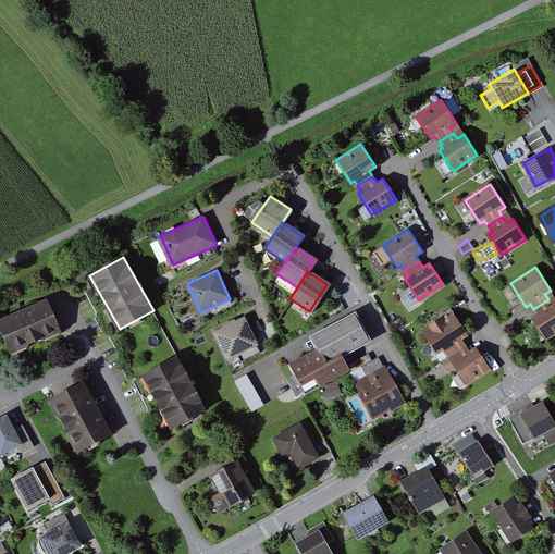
[(44,296),(0,318),(0,321),(16,351),(60,328),(44,296)]
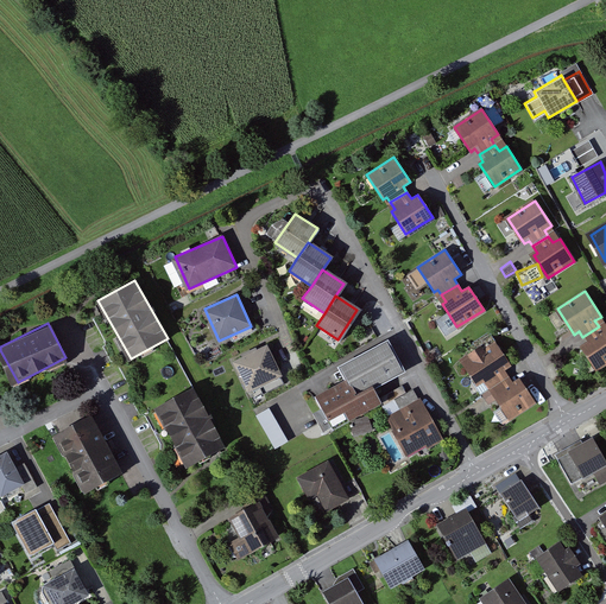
[(599,326),(582,337),(587,344),(584,347),(598,369),(605,363),(605,331),(603,334),(599,326)]
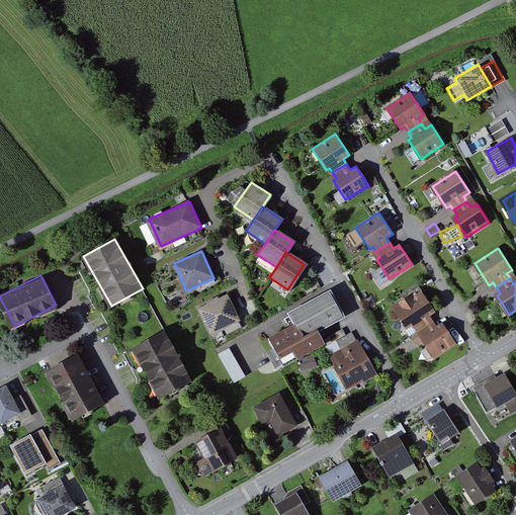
[(288,313),(293,322),(271,335),(286,362),(325,341),(319,330),(345,315),(331,289),(288,313)]
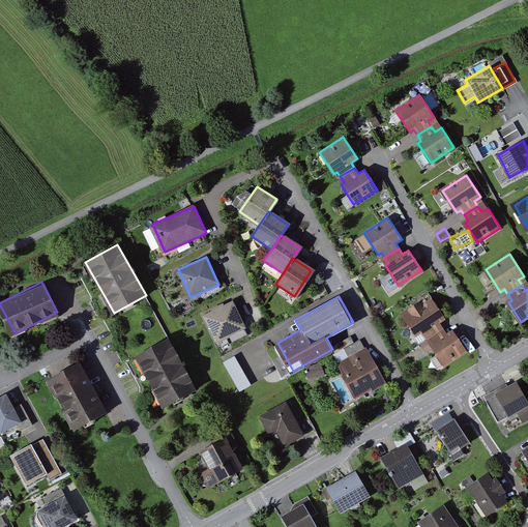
[(446,321),(432,298),(408,314),(422,337),(427,333),(430,339),(443,329),(440,325),(446,321)]
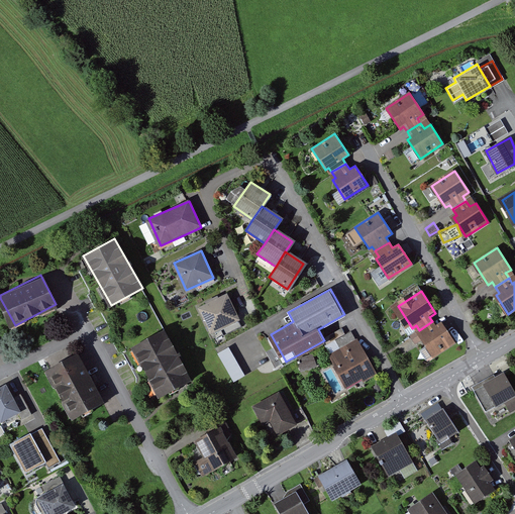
[(225,293),(199,306),(210,329),(236,317),(225,293)]
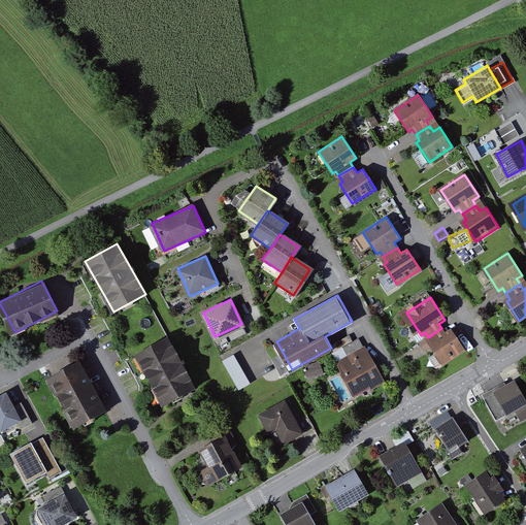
[(441,328),(428,337),(431,343),(428,346),(441,365),(464,350),(452,330),(446,334),(441,328)]
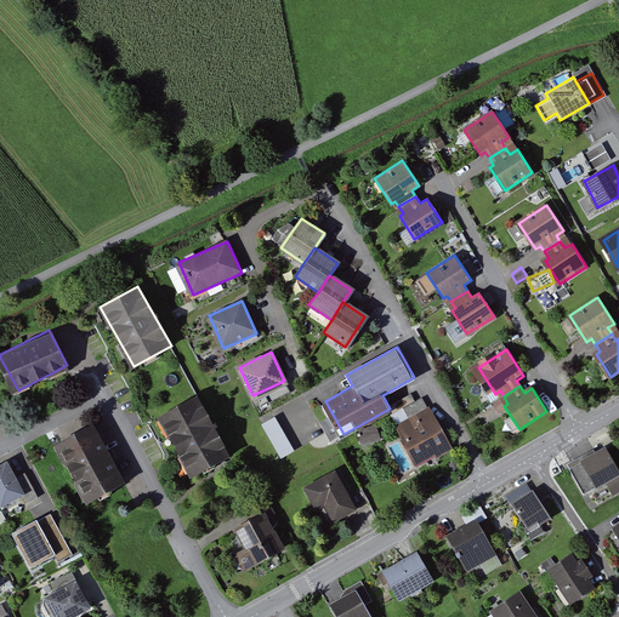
[(197,394),(159,415),(193,474),(231,453),(197,394)]
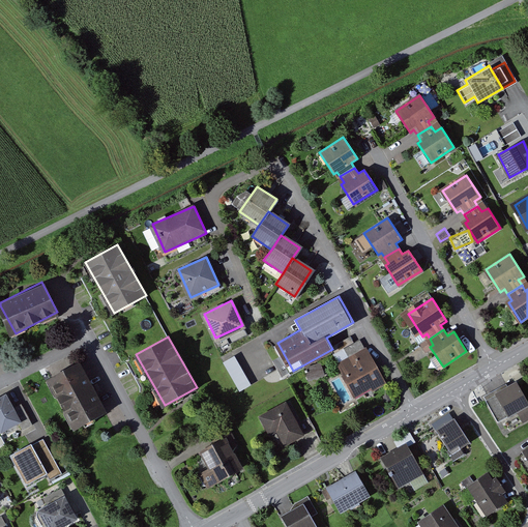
[(382,382),(359,342),(339,353),(361,394),(382,382)]
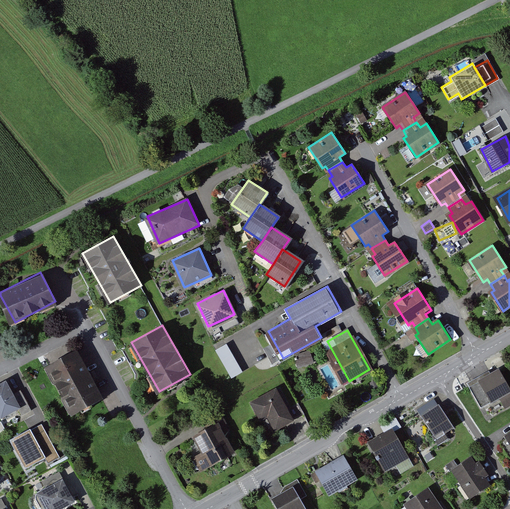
[(226,342),(216,348),(232,376),(243,370),(226,342)]
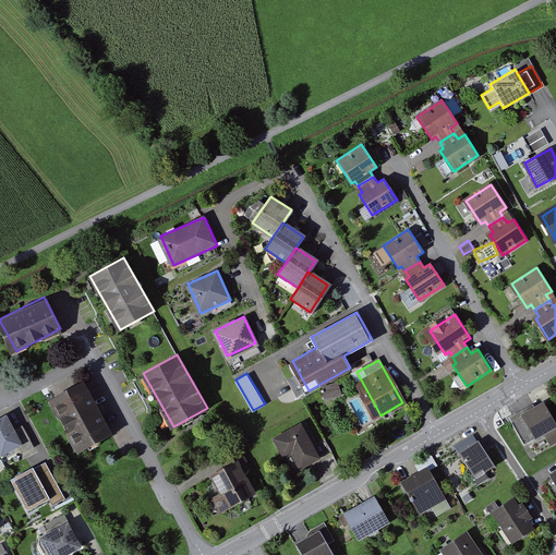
[(82,385),(52,400),(79,449),(107,434),(82,385)]
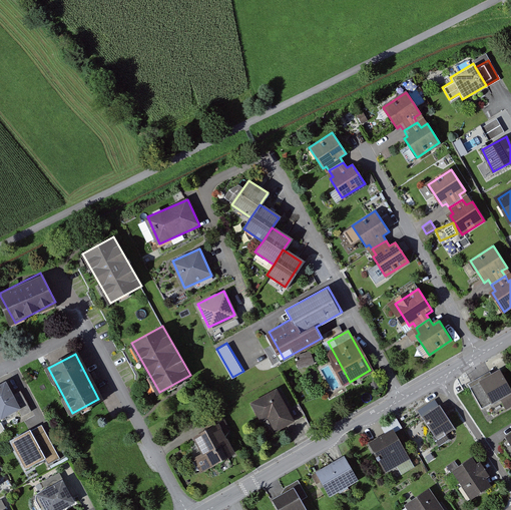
[(510,387),(500,367),(472,382),(485,406),(510,391),(510,387)]
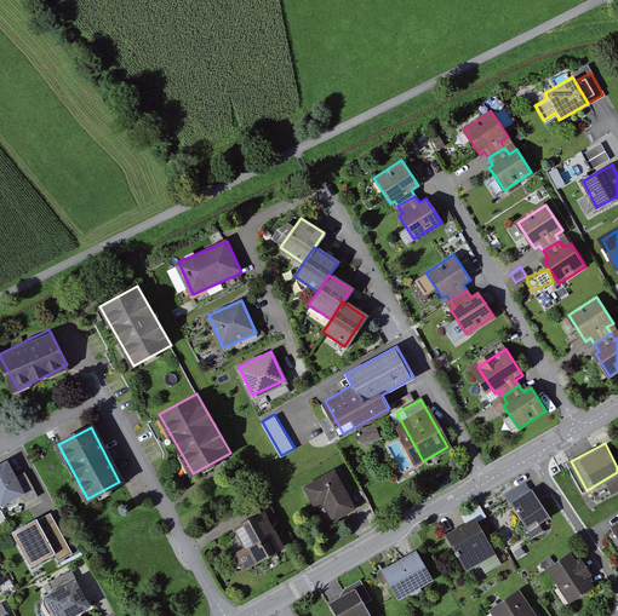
[(6,460),(0,462),(0,507),(24,495),(6,460)]
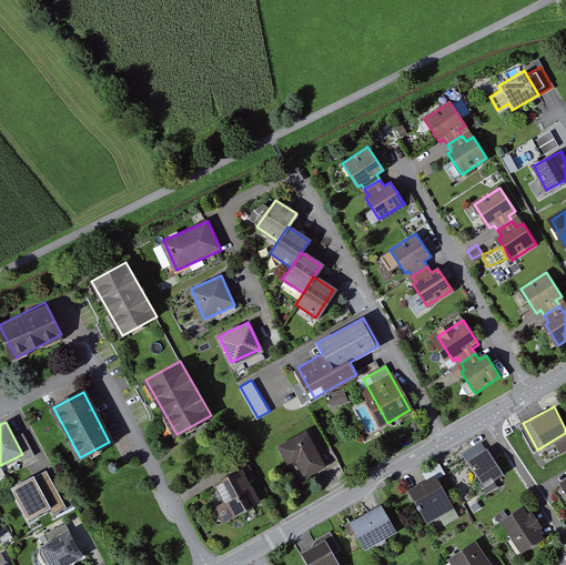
[(306,431),(284,443),(305,480),(326,467),(306,431)]
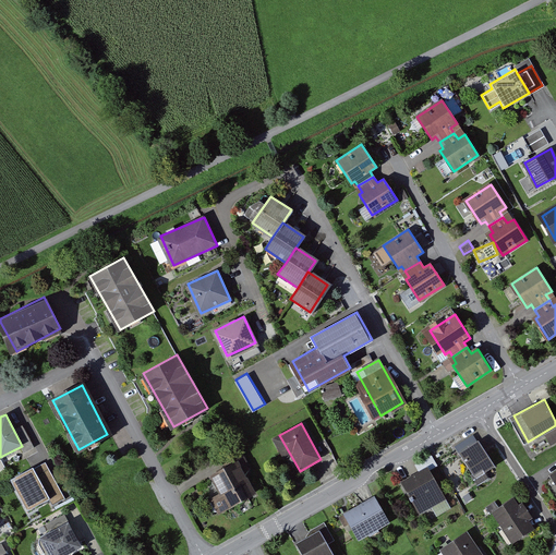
[(479,437),(458,450),(474,475),(495,462),(479,437)]
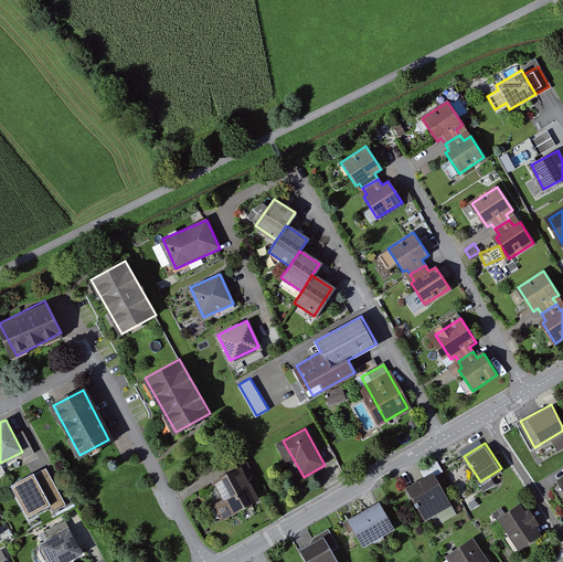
[(241,466),(215,479),(235,516),(261,501),(241,466)]
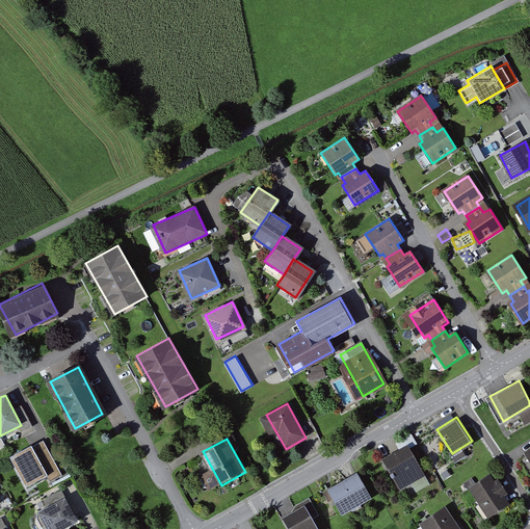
[(34,444),(9,456),(26,488),(52,476),(34,444)]
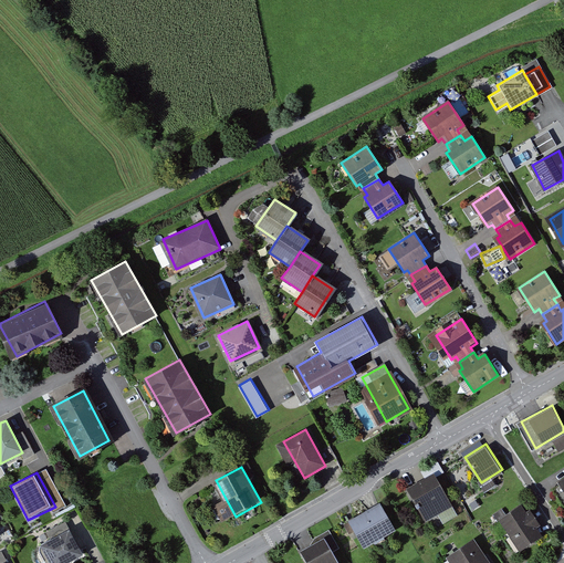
[(432,472),(407,488),(426,519),(451,503),(432,472)]
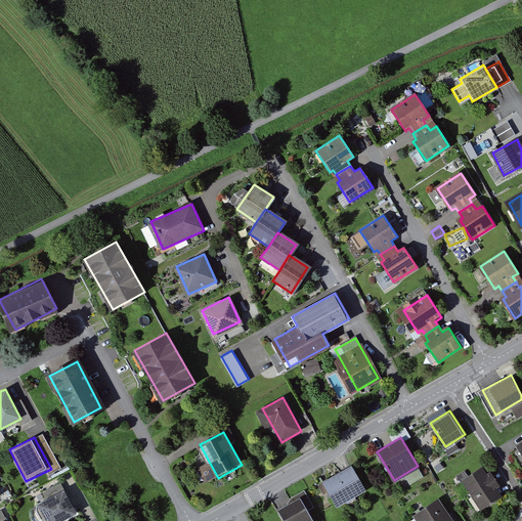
[(352,465),(324,480),(338,504),(365,488),(352,465)]
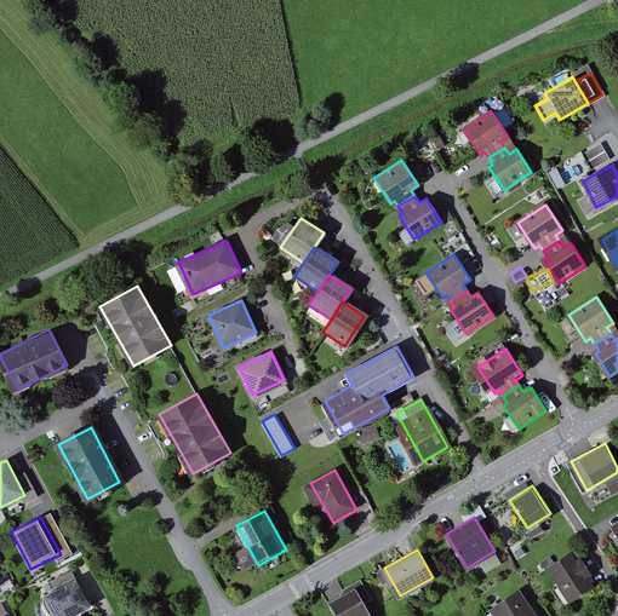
[(570,552),(547,569),(570,600),(593,585),(570,552)]
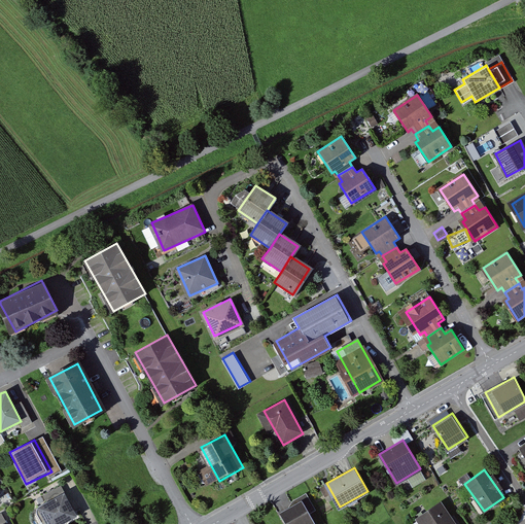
[(64,492),(39,504),(48,523),(60,523),(76,516),(64,492)]
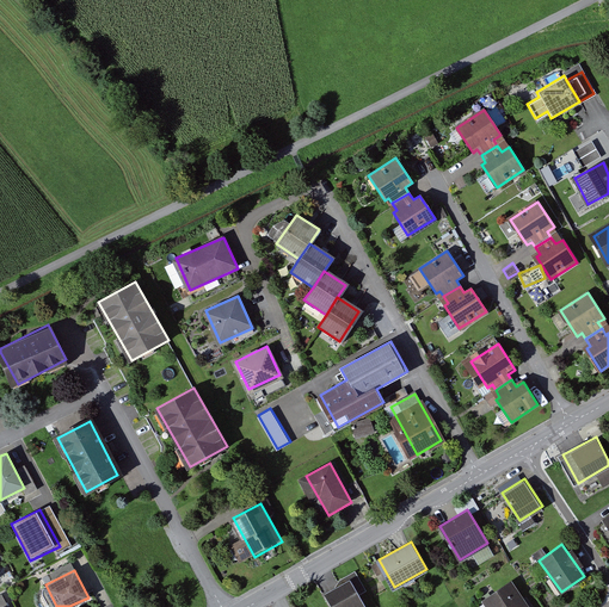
[(367,606),(350,578),(326,593),(333,606),(367,606)]
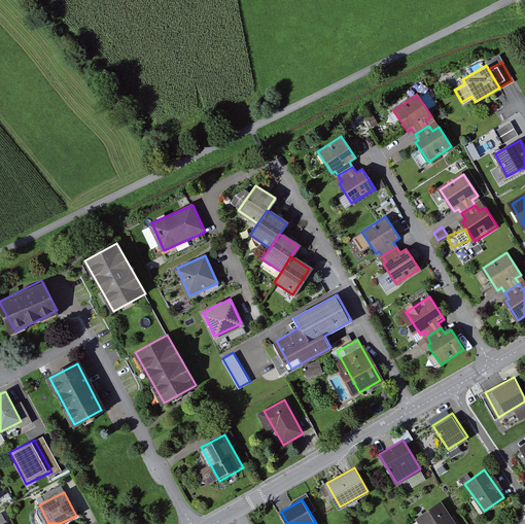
[(453,523),(439,501),(414,517),(418,523),(453,523)]
